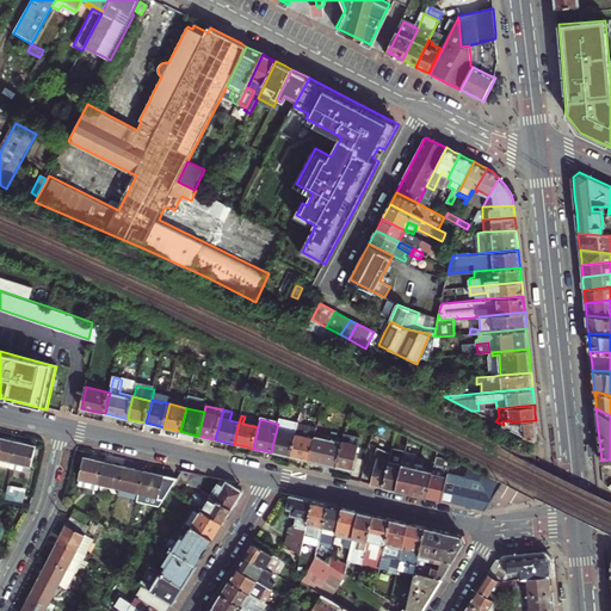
[(503,421),(504,425),(534,440),(537,437),(537,432),(536,420),(511,423),(511,420),(503,421)]
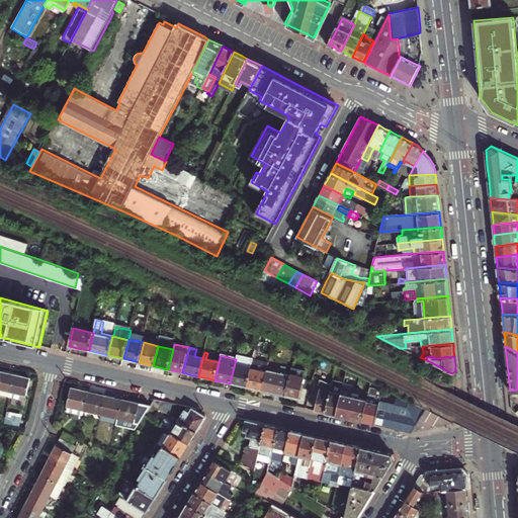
[(246,387),(252,361),(236,357),(236,359),(230,383),(237,385),(246,387)]
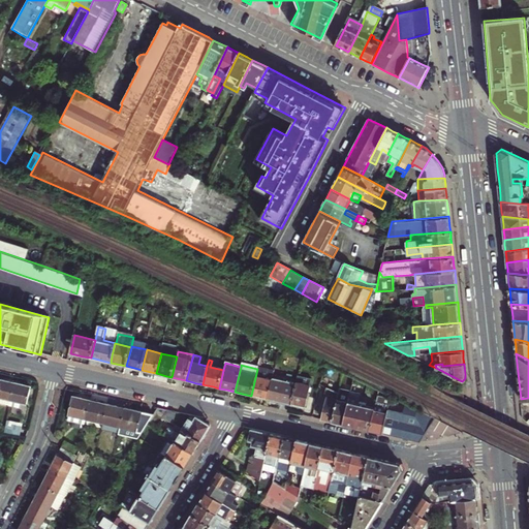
[(258,365),(257,369),(251,396),(259,397),(268,399),(273,377),(275,369),(258,365)]
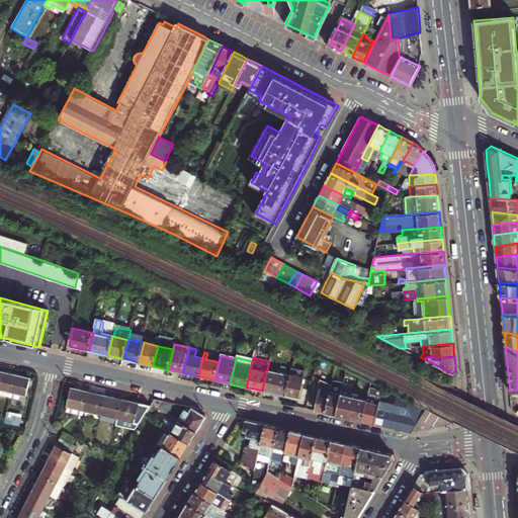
[(289,375),(284,396),(293,398),(298,399),(305,372),(291,366),(289,375)]
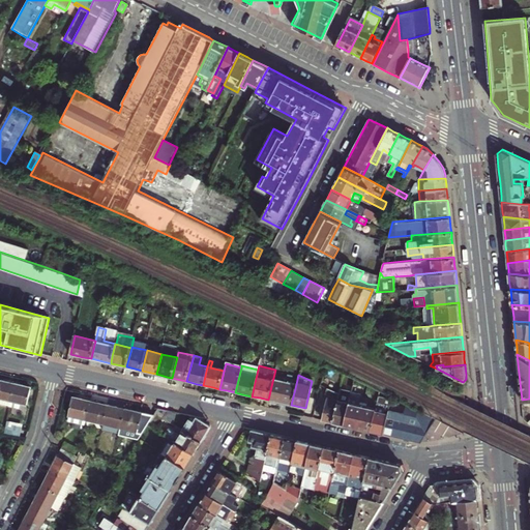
[(344,424),(354,379),(350,377),(347,388),(341,387),(340,392),(332,422),(339,423),(344,424)]
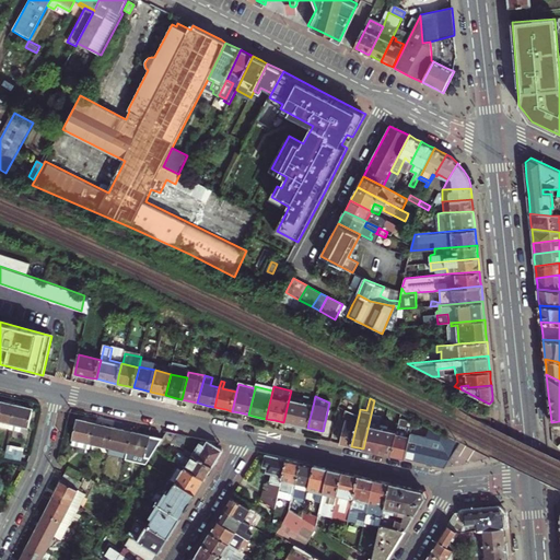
[(289,399),(283,422),(294,426),(307,428),(313,406),(289,399)]
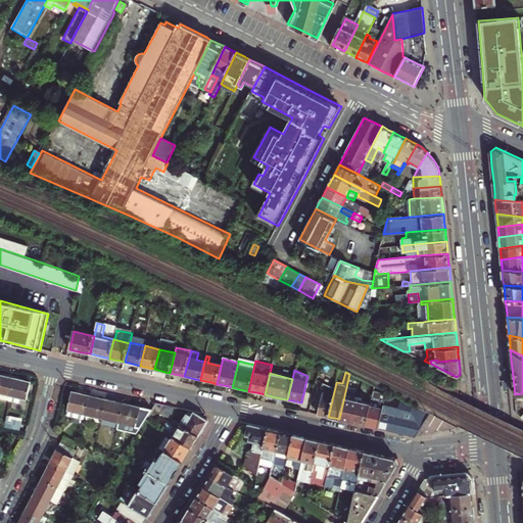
[(0,374),(0,392),(10,395),(14,378),(9,377),(0,374)]
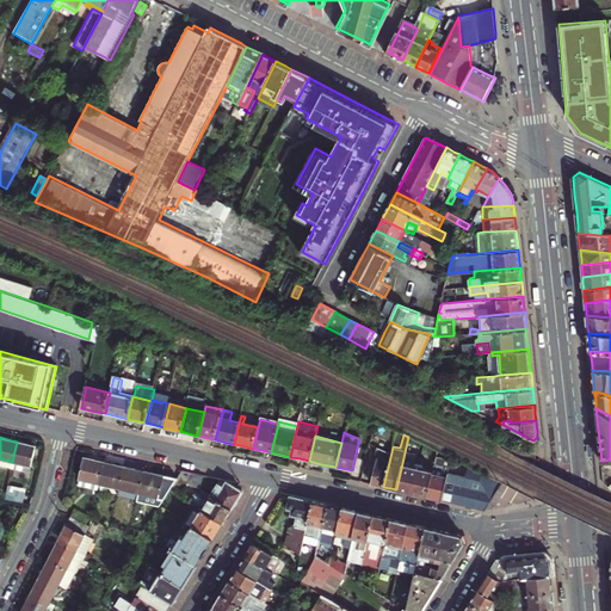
[(419,442),(408,437),(396,489),(412,493),(427,497),(433,471),(423,469),(424,466),(420,464),(421,456),(417,455),(419,442)]
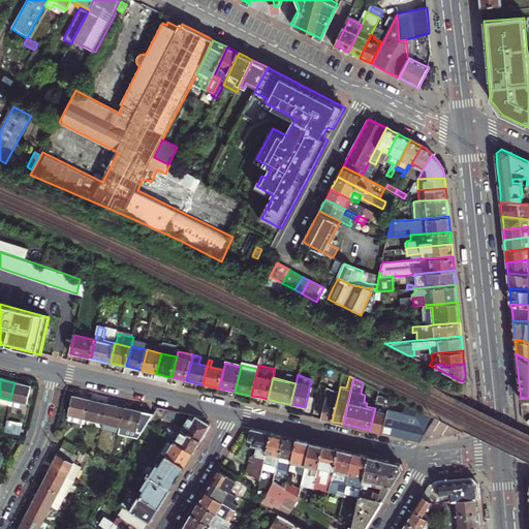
[(24,384),(14,382),(10,400),(26,403),(27,404),(31,386),(24,384)]
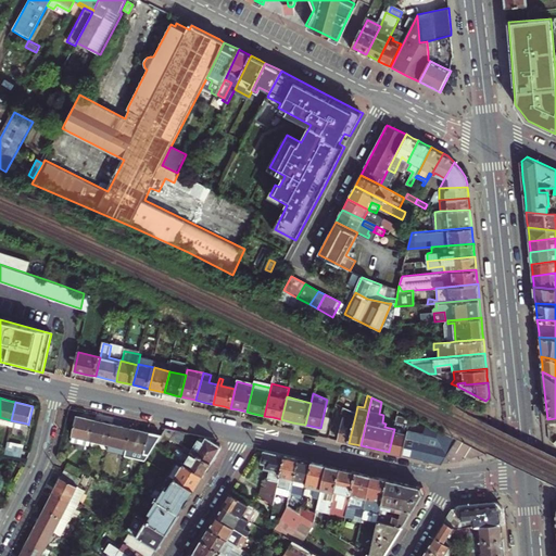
[(349,443),(356,412),(343,406),(341,417),(343,417),(341,431),(339,440),(342,441),(349,443)]
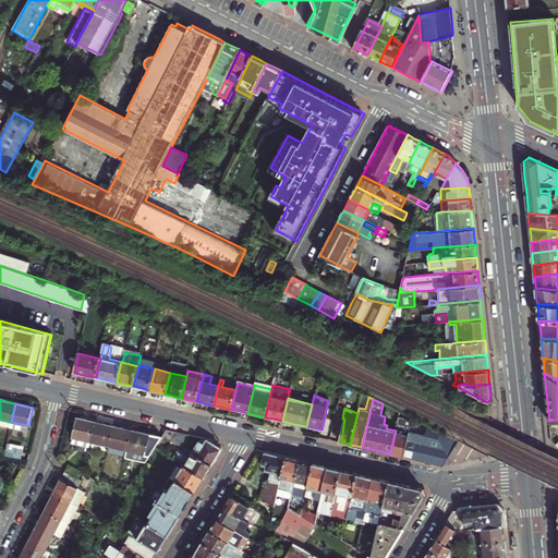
[(91,441),(95,422),(86,420),(76,417),(72,437),(73,437),(72,443),(89,447),(91,441)]
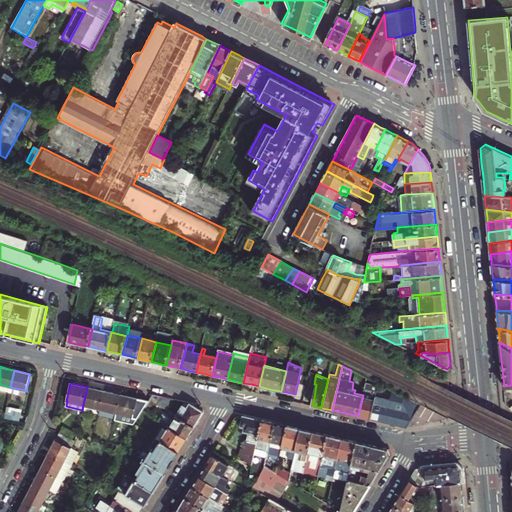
[(370,419),(378,386),(366,383),(363,395),(358,416),(365,418),(370,419)]
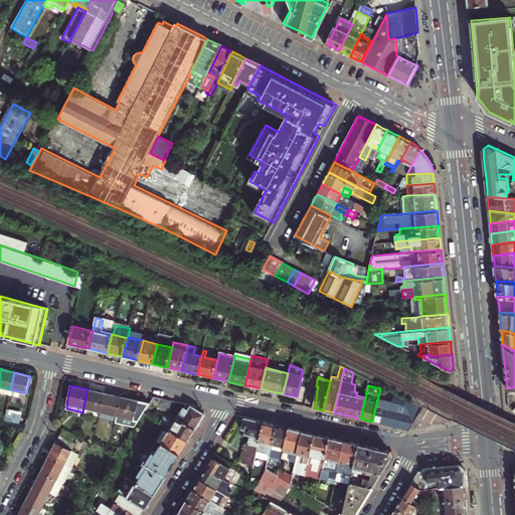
[(0,392),(9,394),(10,389),(0,386),(0,392)]
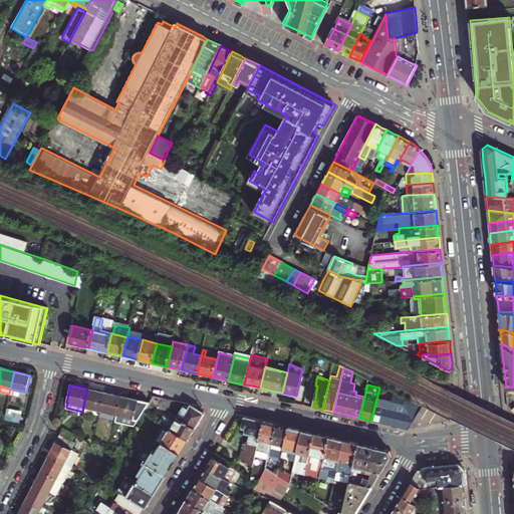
[(379,386),(379,388),(371,421),(390,425),(409,430),(423,406),(379,386)]
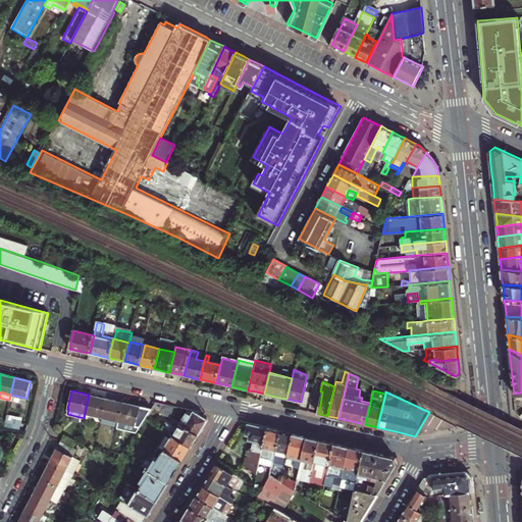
[(10,395),(9,400),(24,404),(25,398),(10,395)]
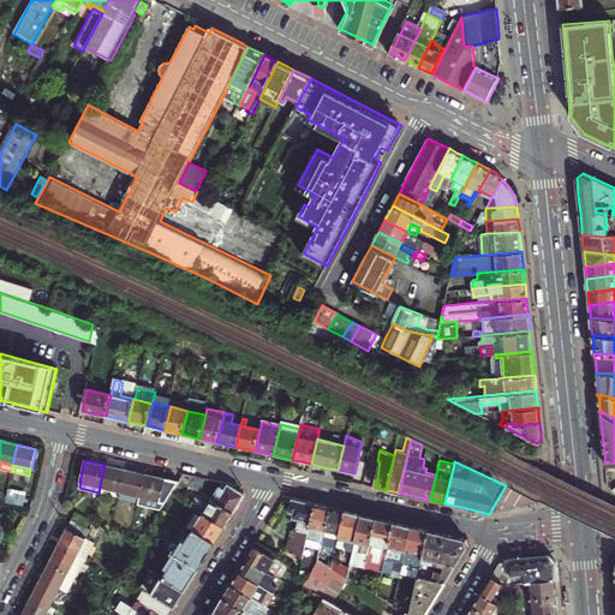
[(120,491),(125,470),(118,467),(105,465),(100,487),(120,491)]
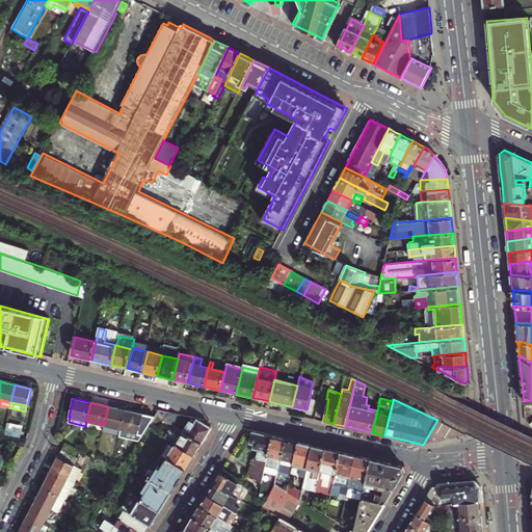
[(120,408),(108,406),(104,425),(121,429),(125,409),(120,408)]
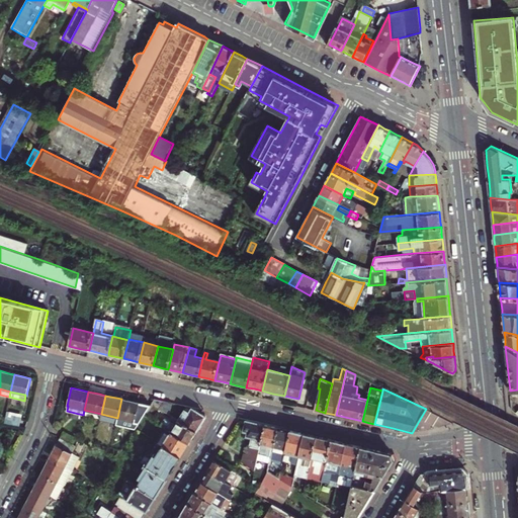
[(147,412),(151,406),(137,403),(121,399),(117,418),(140,423),(144,416),(147,412)]
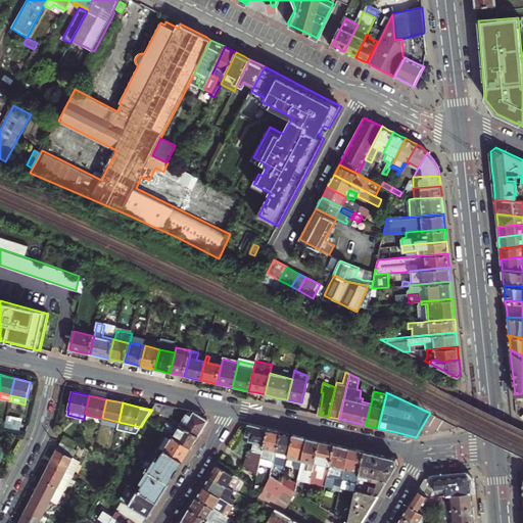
[(152,410),(148,416),(155,421),(159,413),(163,415),(165,406),(156,402),(152,410)]
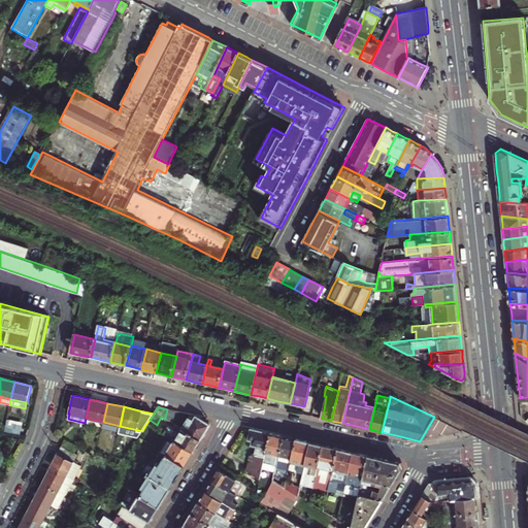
[(165,419),(172,423),(175,410),(167,409),(165,419)]
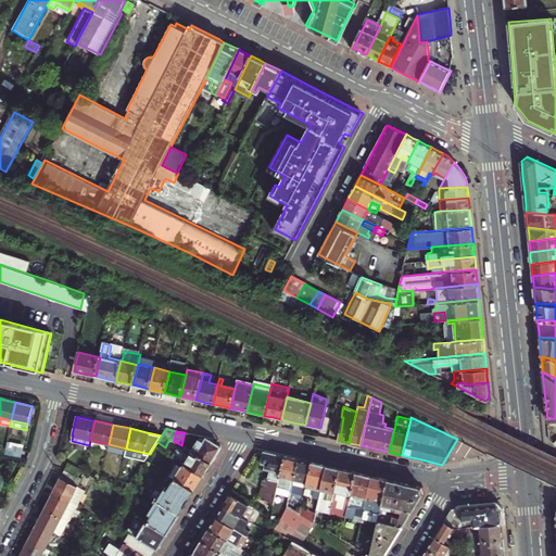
[(203,437),(200,437),(191,451),(212,463),(222,446),(209,438),(203,437)]
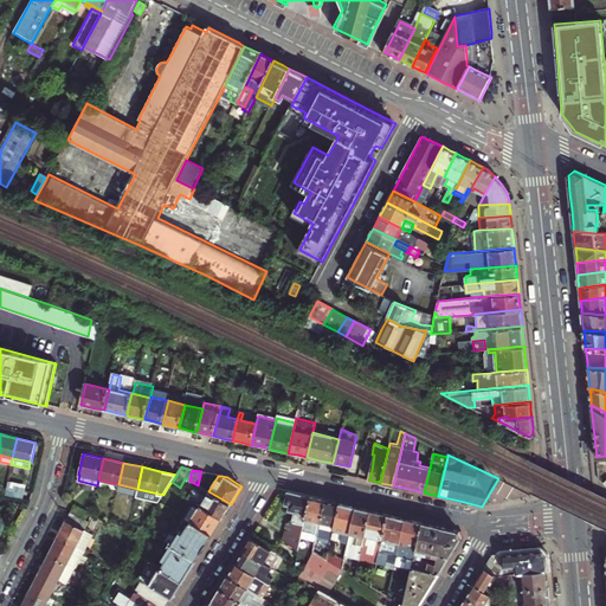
[(26,484),(10,481),(6,494),(24,497),(26,484)]
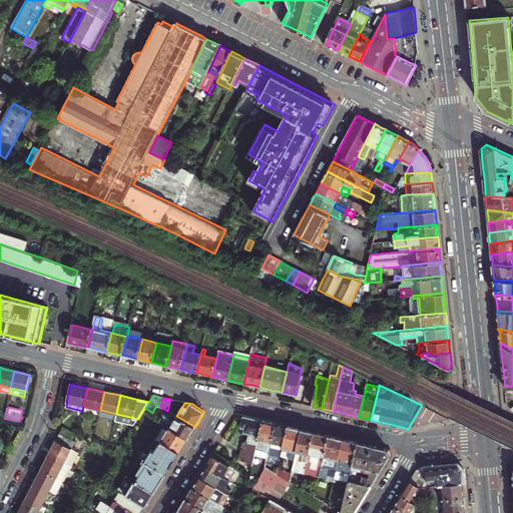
[(100,410),(99,415),(115,419),(116,414),(100,410)]
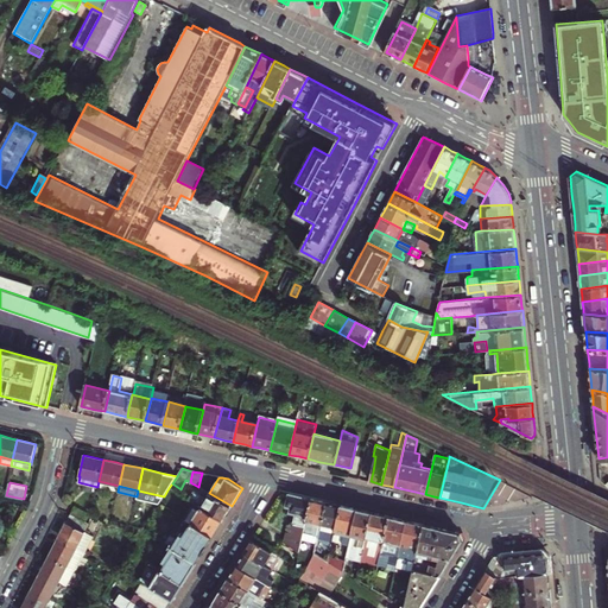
[(137,496),(137,499),(159,504),(164,496),(138,491),(137,496)]
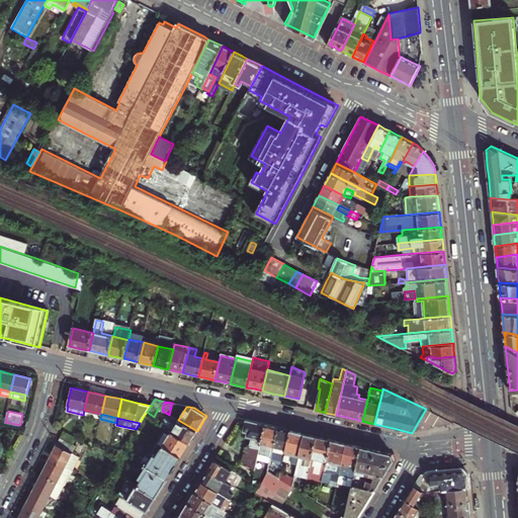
[(197,431),(178,420),(175,425),(165,418),(162,421),(158,419),(156,423),(167,429),(190,443),(194,436),(197,431)]
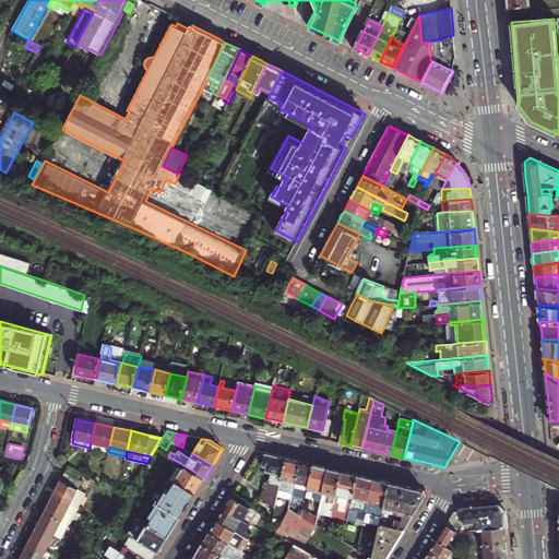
[(275,507),(277,499),(286,458),(265,453),(263,465),(268,466),(266,471),(272,473),(269,490),(263,489),(261,498),(275,507)]
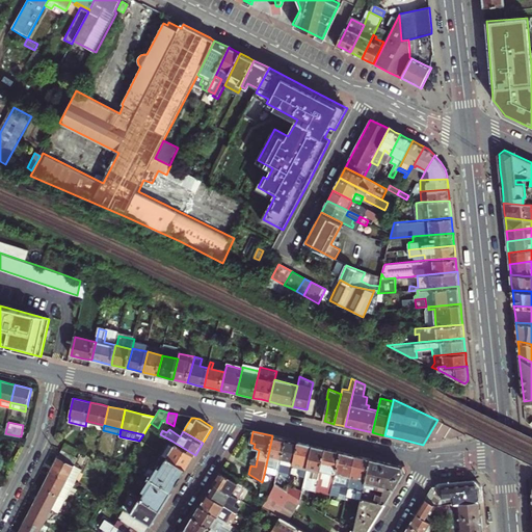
[(272,435),(264,475),(277,478),(278,471),(286,439),(281,437),(272,435)]
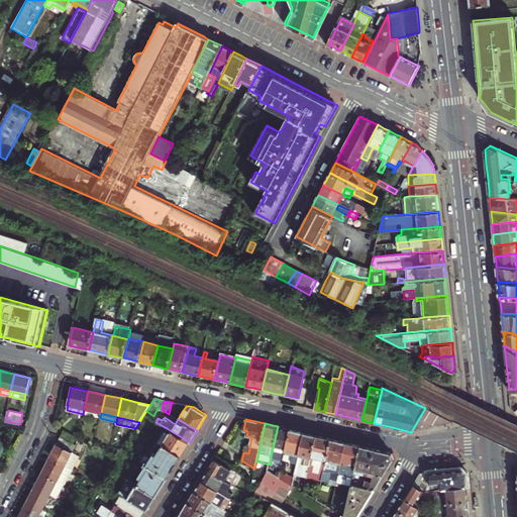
[(278,426),(271,457),(284,460),(290,429),(287,428),(278,426)]
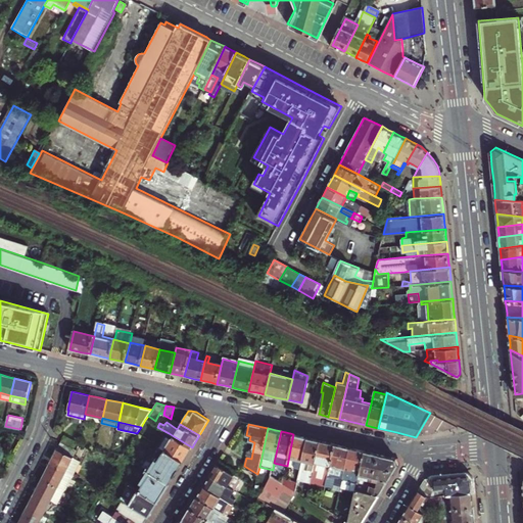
[(162,447),(164,448),(184,461),(188,454),(192,447),(169,433),(164,440),(167,441),(162,447)]
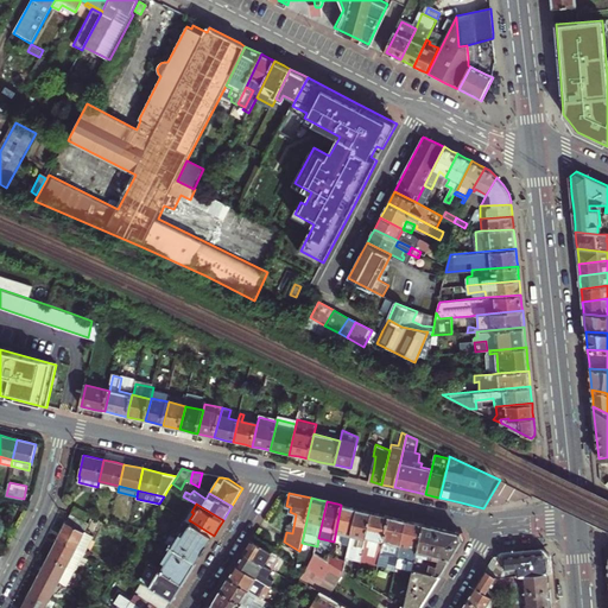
[(341,505),(334,542),(343,544),(346,533),(348,534),(348,538),(350,538),(358,510),(350,507),(341,505)]
